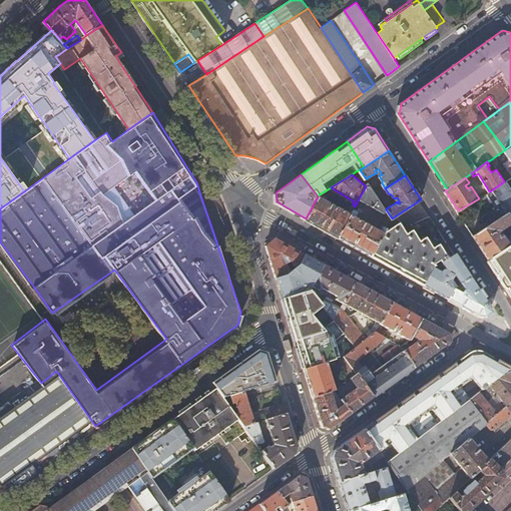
[(510,187),(506,180),(504,181),(490,191),(496,200),(499,198),(506,209),(504,211),(505,213),(507,212),(510,209),(510,187)]
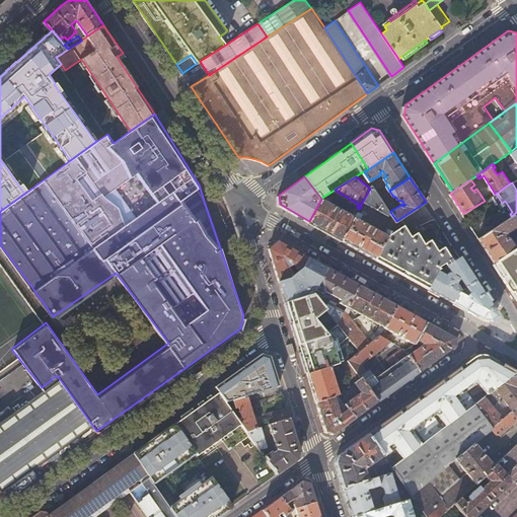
[(372,185),(370,189),(363,201),(388,215),(390,212),(390,211),(383,201),(380,197),(377,193),(372,185)]
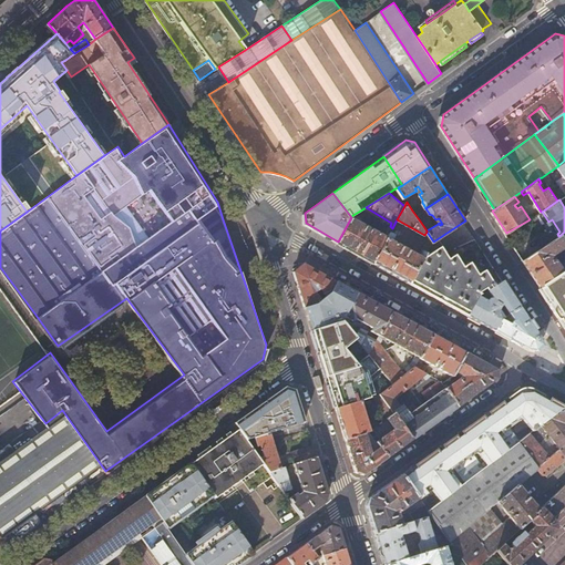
[(415,215),(425,208),(423,204),(412,211),(415,215)]
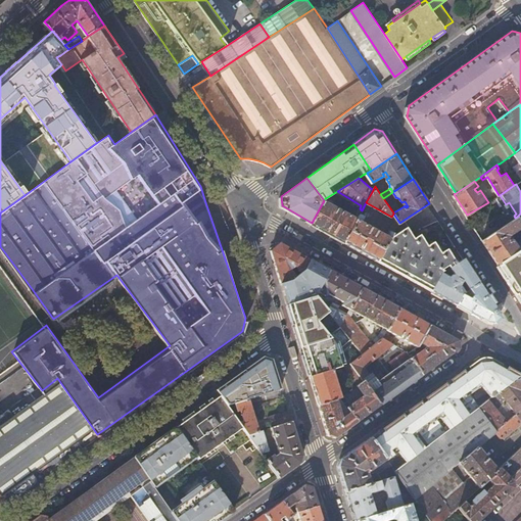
[(395,196),(392,192),(383,198),(386,202),(395,196)]
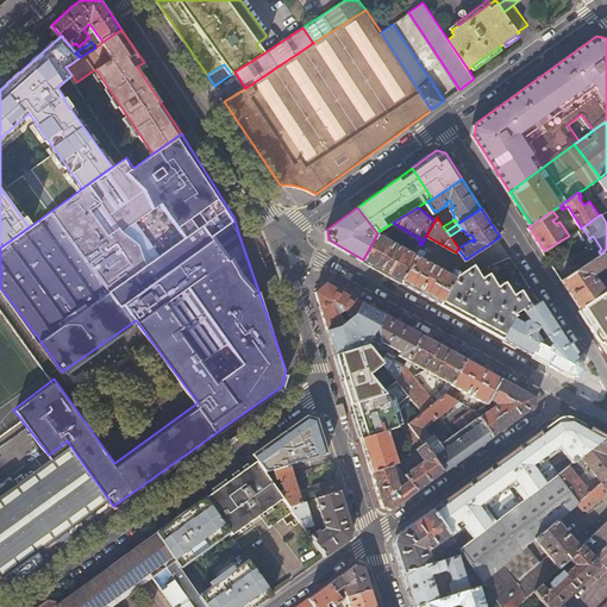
[(377,233),(363,260),(402,281),(417,255),(377,232),(377,233)]
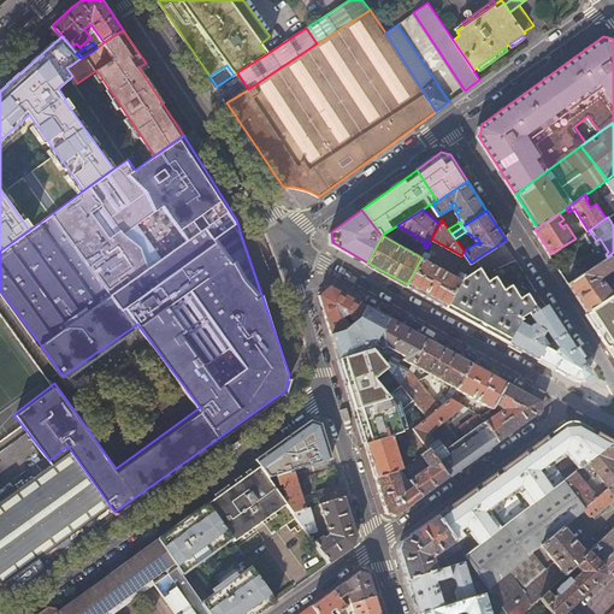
[(421,258),(407,284),(447,306),(464,276),(465,273),(459,271),(456,276),(427,260),(430,254),(425,252),(421,258)]
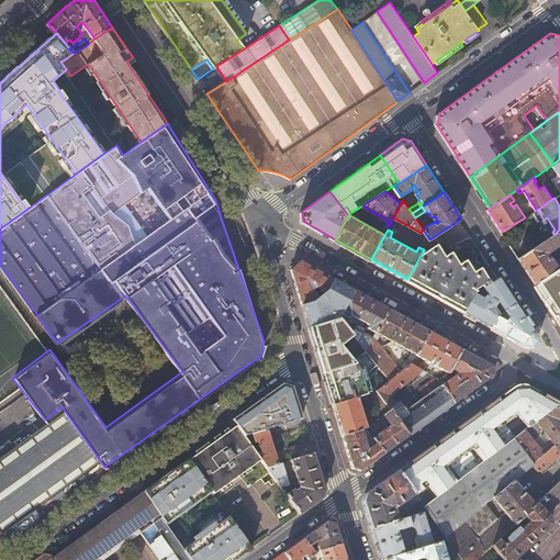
[(559,238),(556,233),(553,234),(518,257),(536,283),(558,269),(550,257),(546,258),(544,255),(544,252),(547,253),(559,245),(559,238)]
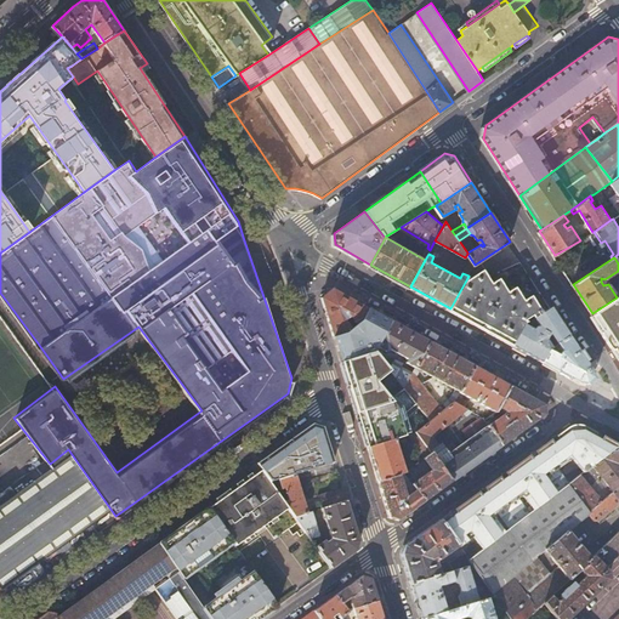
[(467,278),(450,308),(515,344),(526,324),(544,312),(532,295),(524,300),(516,285),(509,290),(500,278),(493,282),(484,268),(467,278)]
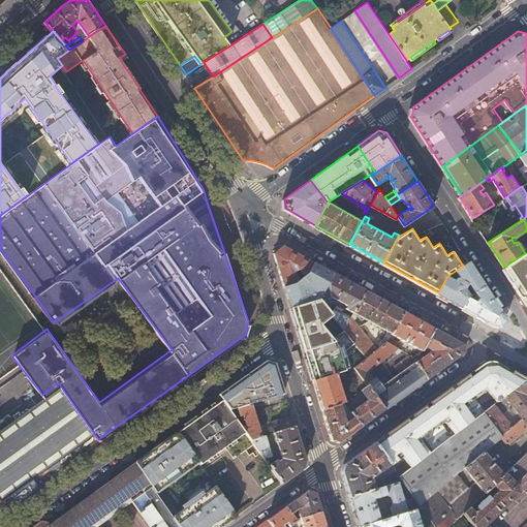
[(310,268),(315,260),(284,243),(275,252),(285,284),(297,282),(301,278),(295,272),(300,268),(305,274),(309,270),(310,268)]
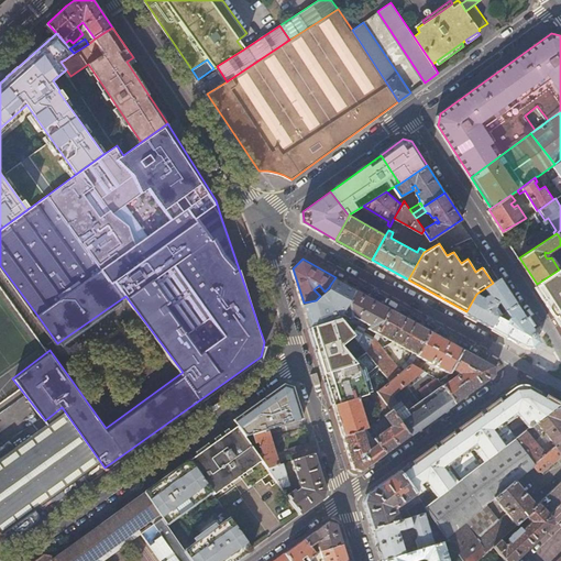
[(560,268),(559,270),(537,284),(550,305),(560,319),(560,268)]
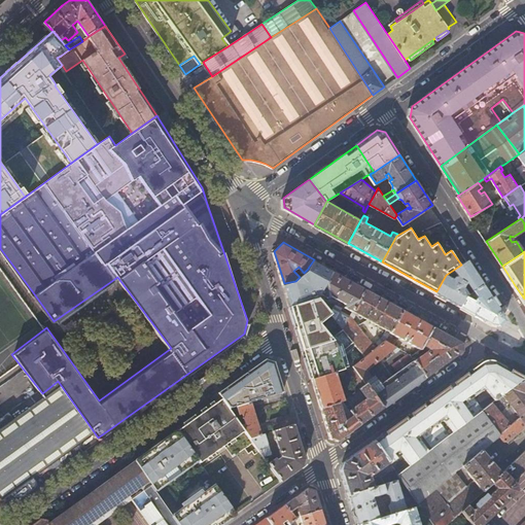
[(304,302),(319,296),(321,291),(334,270),(314,259),(309,267),(308,269),(304,273),(300,277),(295,281),(284,283),(290,305),(304,302)]
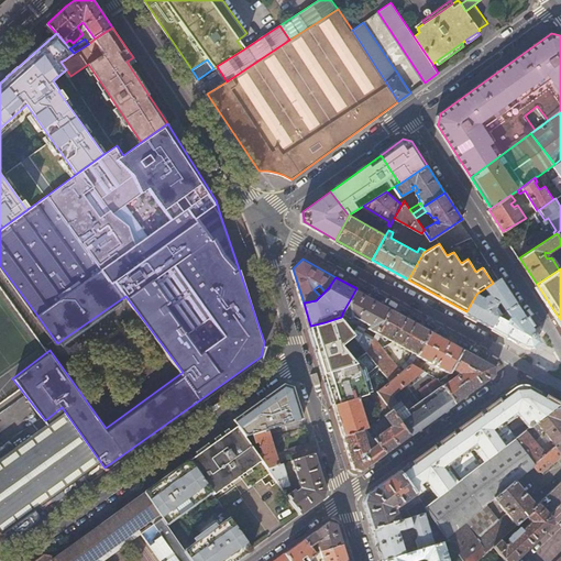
[(506,310),(517,304),(501,277),(493,283),(476,294),(466,311),(493,326),(498,316),(499,315),(506,310)]
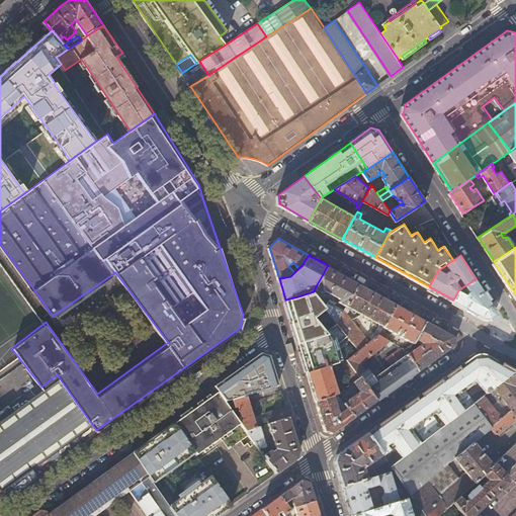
[(288,266),(294,272),(298,268),(293,262),(288,266)]
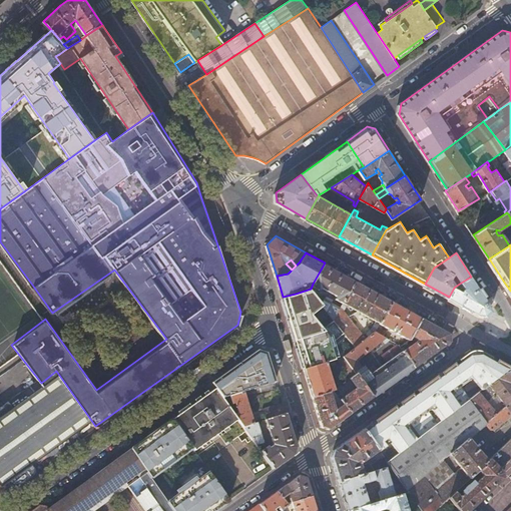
[(345,302),(356,281),(325,263),(313,284),(321,289),(322,287),(338,295),(337,298),(345,302)]
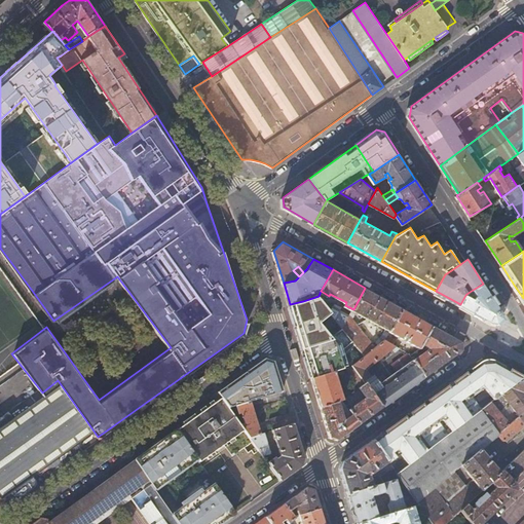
[(465,295),(460,304),(492,323),(493,322),(495,323),(496,323),(498,322),(500,321),(501,319),(501,315),(500,312),(501,312),(483,284),(473,290),(477,296),(474,299),(465,295)]
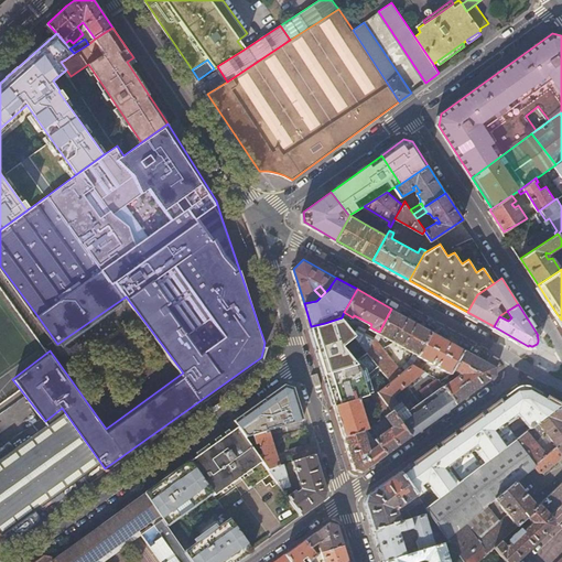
[(380,365),(393,380),(404,370),(380,341),(384,334),(414,352),(410,360),(404,365),(408,368),(414,363),(432,331),(391,309),(379,332),(376,337),(368,350),(369,352),(380,365)]
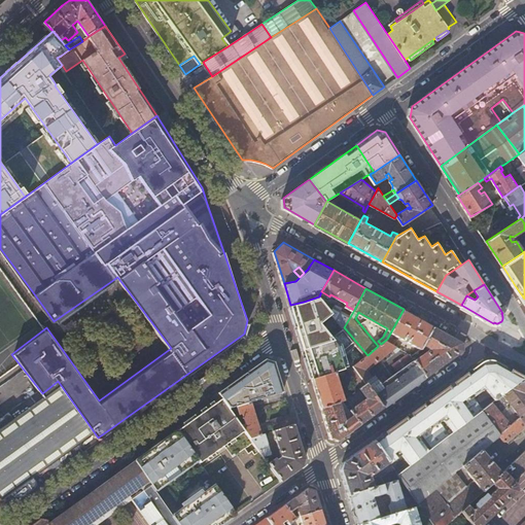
[(304,302),(290,305),(313,379),(336,372),(347,368),(342,353),(355,341),(345,328),(334,338),(321,323),(333,313),(331,312),(319,296),(304,302)]
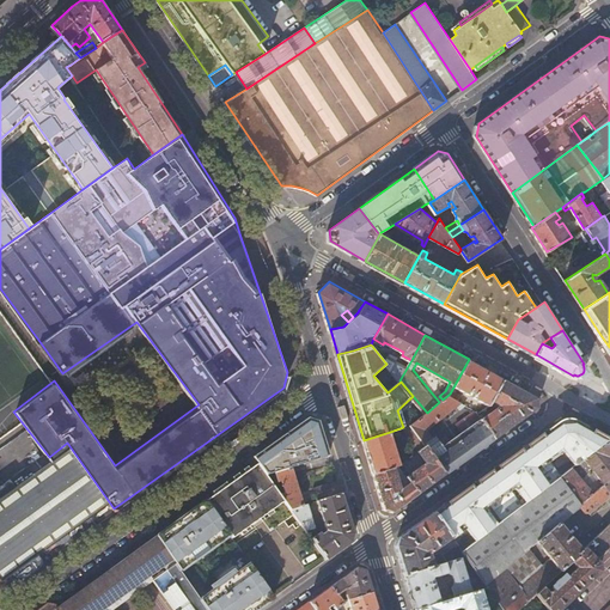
[(386,364),(400,380),(408,366),(389,357),(385,363),(386,364)]
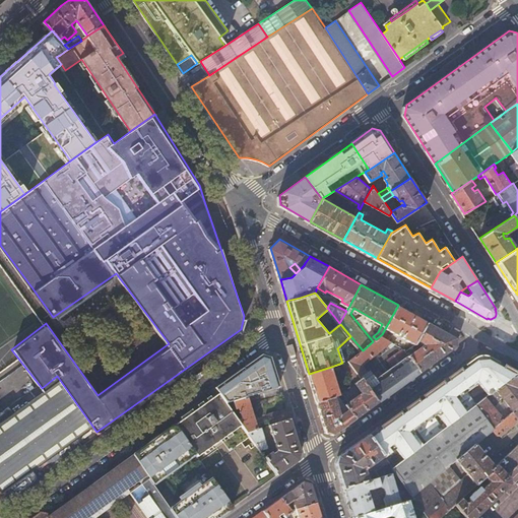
[(382,334),(390,339),(393,334),(388,331),(390,328),(400,333),(401,330),(403,331),(402,334),(404,335),(403,336),(416,342),(417,340),(418,338),(429,321),(398,305),(382,334)]
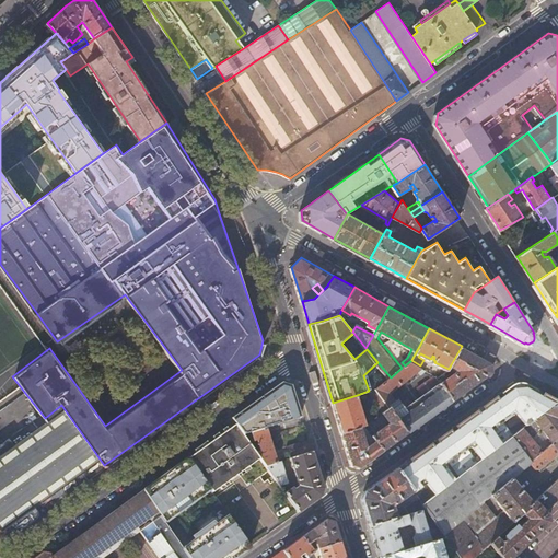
[(441,381),(454,398),(492,371),(492,363),(462,346),(451,364),(456,368),(456,371),(444,380),(441,374),(439,376),(441,381)]
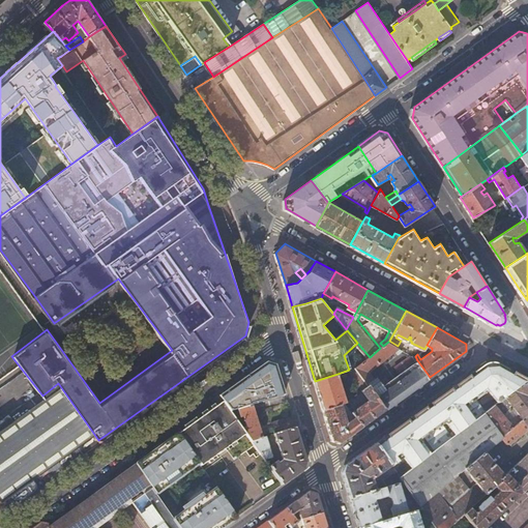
[(369,383),(369,384),(375,379),(375,377),(372,373),(370,373),(396,350),(397,350),(400,353),(404,349),(398,346),(389,341),(383,346),(380,348),(370,357),(357,368),(369,383)]
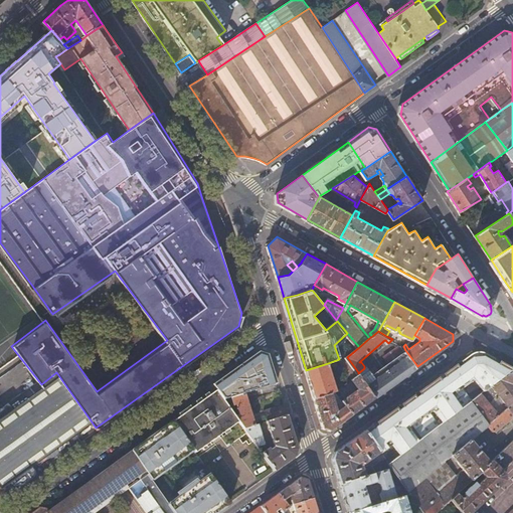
[(279,381),(271,354),(268,356),(270,362),(263,366),(258,359),(261,349),(215,382),(219,387),(226,398),(232,396),(246,391),(279,381)]
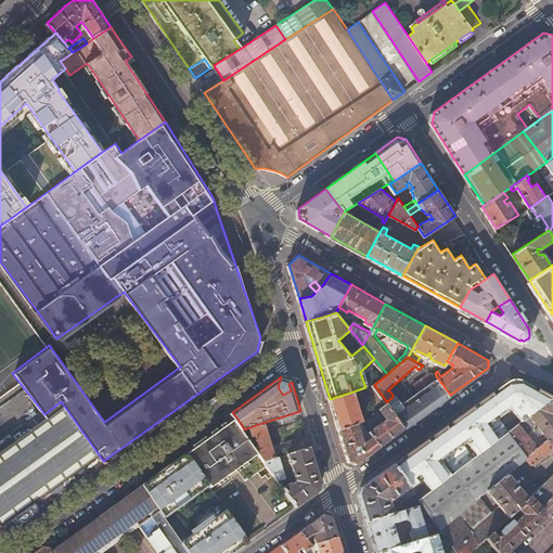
[(386,402),(387,402),(406,428),(418,420),(450,395),(437,377),(402,402),(400,404),(394,396),(393,397),(386,402)]
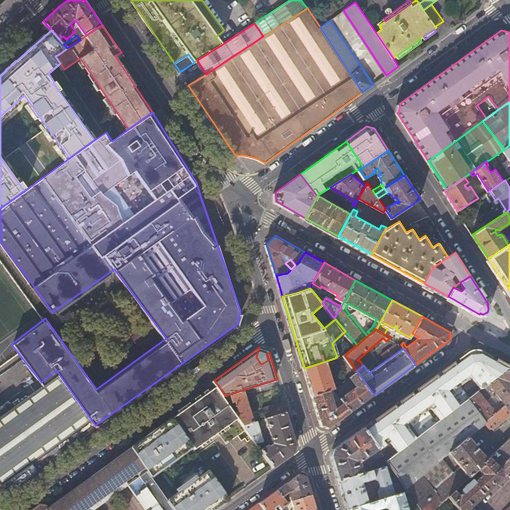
[(388,459),(509,368),(509,365),(480,349),(472,348),(363,426),(379,448),(388,459)]
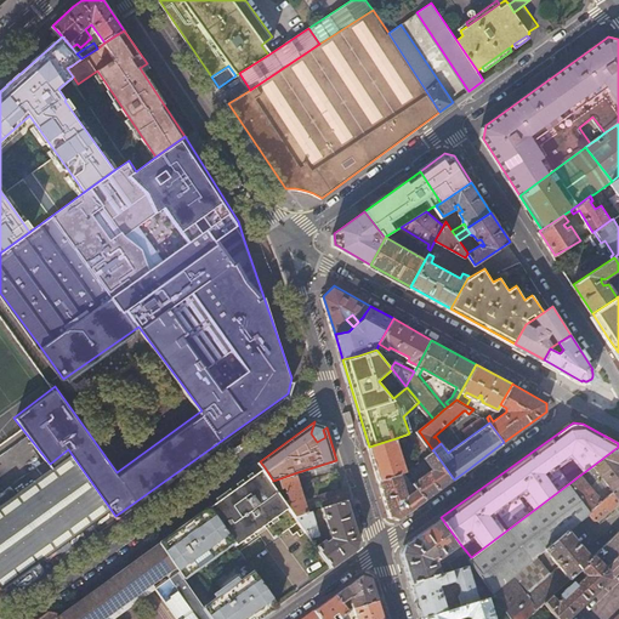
[(410,433),(426,455),(433,450),(432,450),(432,449),(419,431),(410,433)]
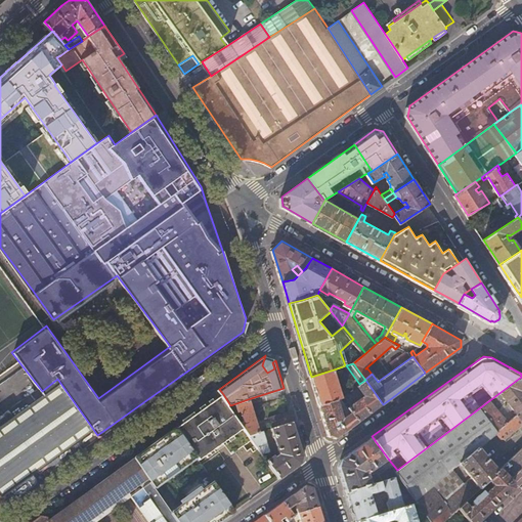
[(320,404),(342,397),(334,370),(311,377),(320,404)]
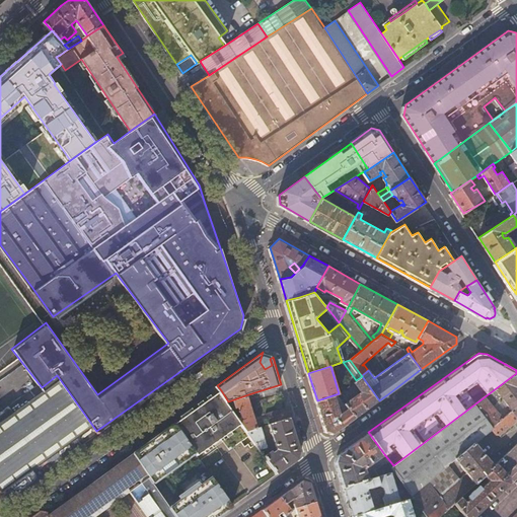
[(516,373),(393,465),(430,516),(438,516),(455,502),(461,496),(486,474),(495,465),(474,442),(490,429),(491,430),(493,428),(498,432),(501,433),(503,435),(514,426),(513,423),(516,419),(516,373)]
